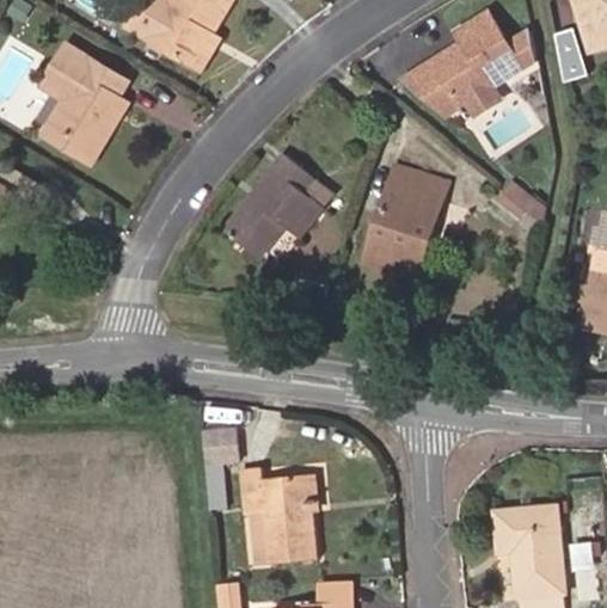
[(23,18),(31,4),(24,0),(13,0),(8,10),(23,18)]
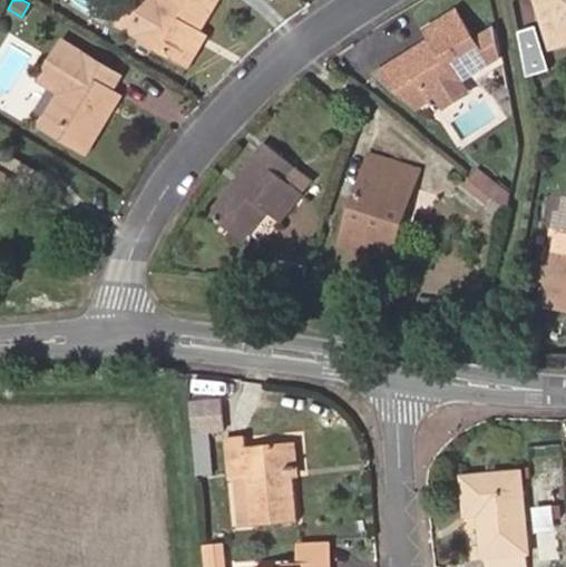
[(128,0),(117,21),(135,32),(153,0),(128,0)]
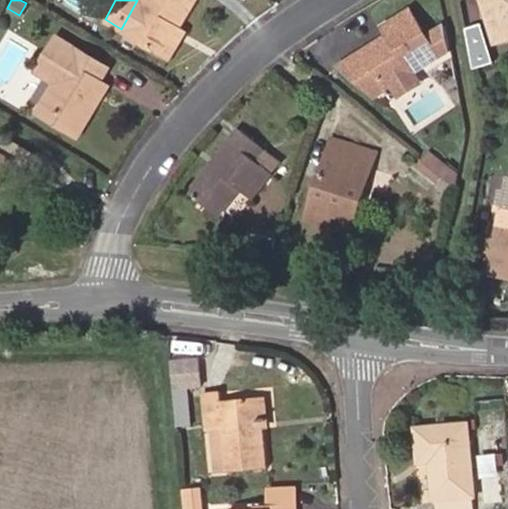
[(161,51),(177,23),(189,0),(137,0),(121,29),(161,51)]
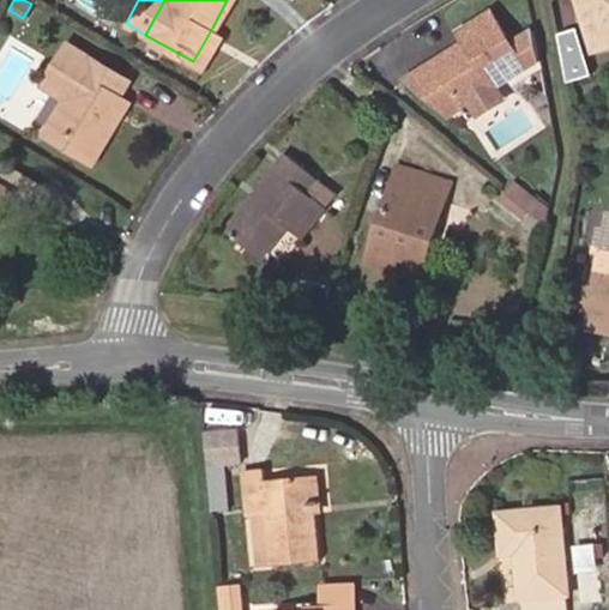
[(608,43),(608,0),(578,0),(595,49),(608,43)]
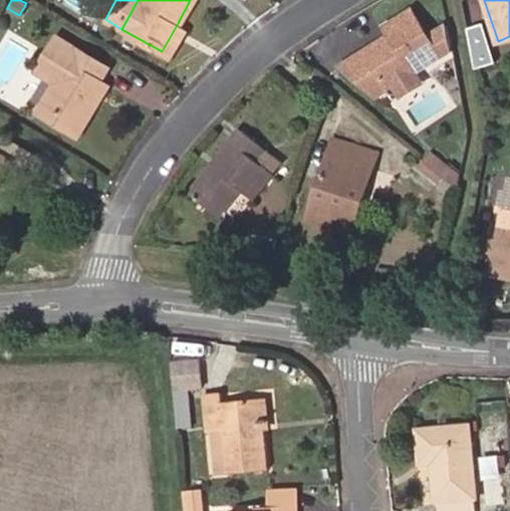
[(450,53),(445,25),(427,35),(411,11),(385,29),(389,36),(393,42),(367,58),(362,52),(339,66),(376,98),(388,91),(450,53)]
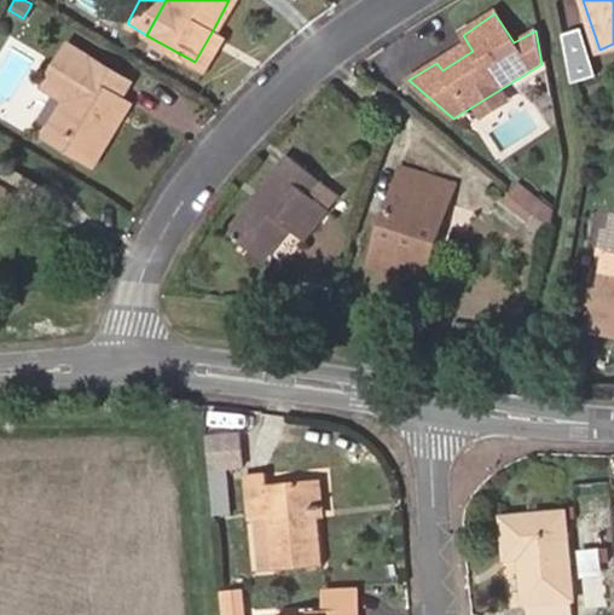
[(222,33),(214,28),(195,62),(203,67),(222,33)]
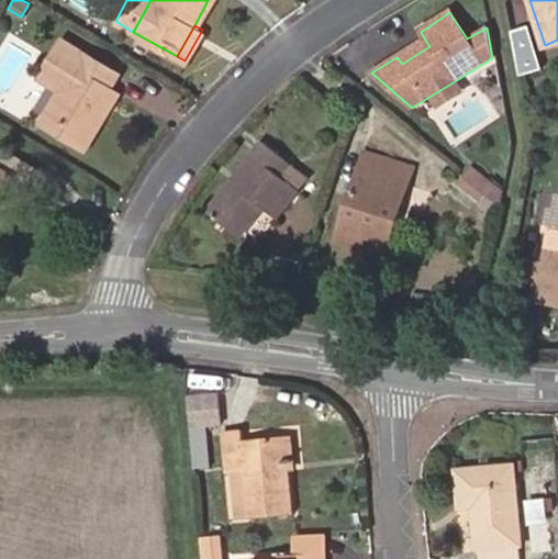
[(531,28),(509,32),(517,76),(538,73),(531,28)]
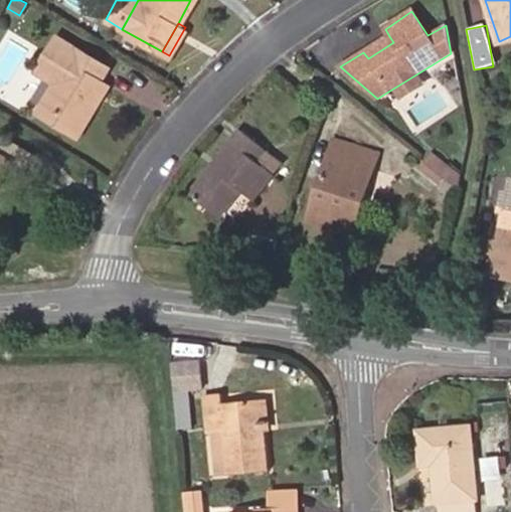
[(363,52),(368,58),(393,42),(389,36),(363,52)]
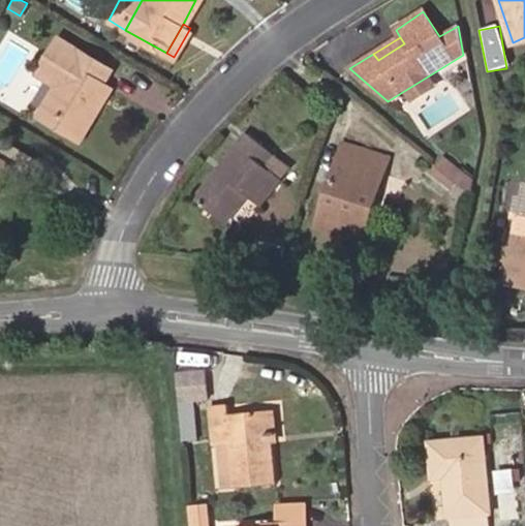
[(82,142),(101,109),(92,102),(103,83),(112,69),(79,51),(58,39),(37,75),(57,88),(40,117),(82,142)]
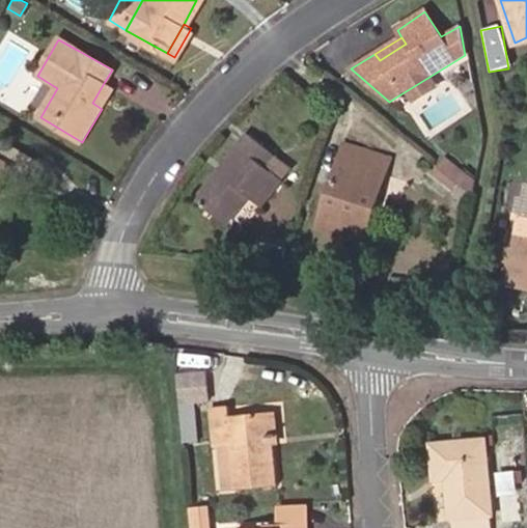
[(92,103),(102,109),(113,88),(104,83),(92,103)]
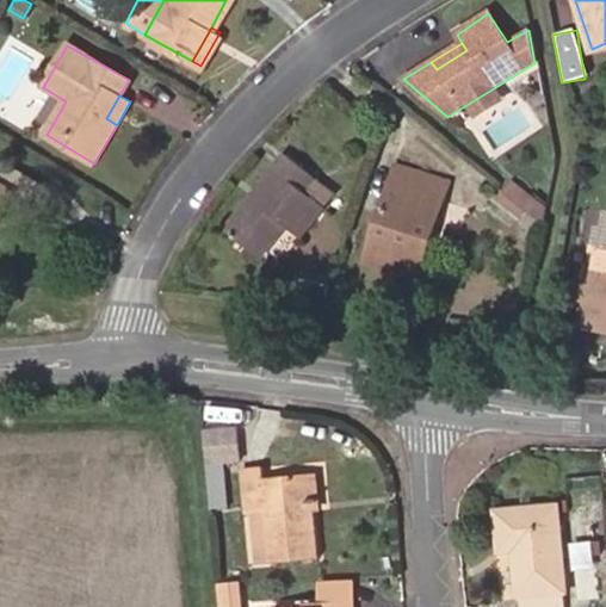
[(222,228),(257,256),(282,225),(296,236),(320,206),(301,190),(311,175),(284,153),(222,228)]
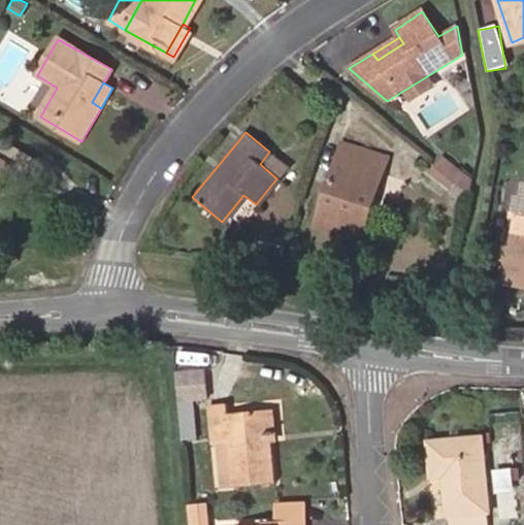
[(0,182),(9,164),(23,172),(31,157),(3,141),(0,146),(0,182)]
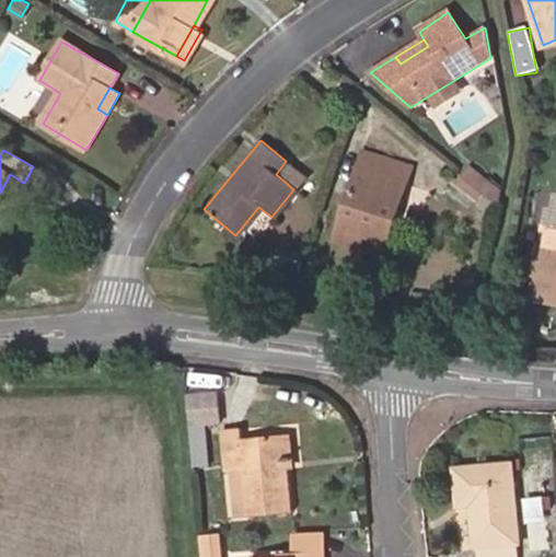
[(329,240),(379,256),(408,165),(360,150),(329,240)]
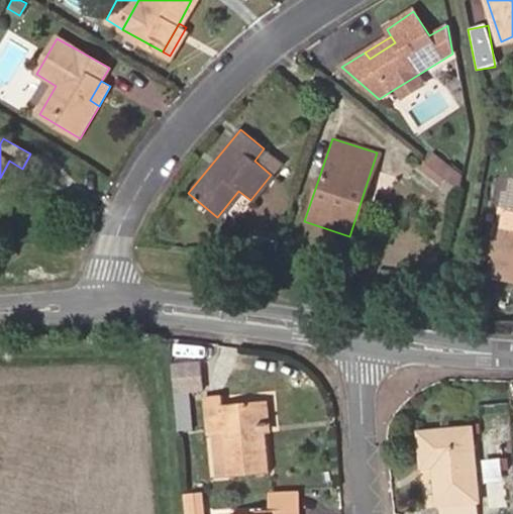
[(431,155),(425,163),(445,179),(451,172),(431,155)]
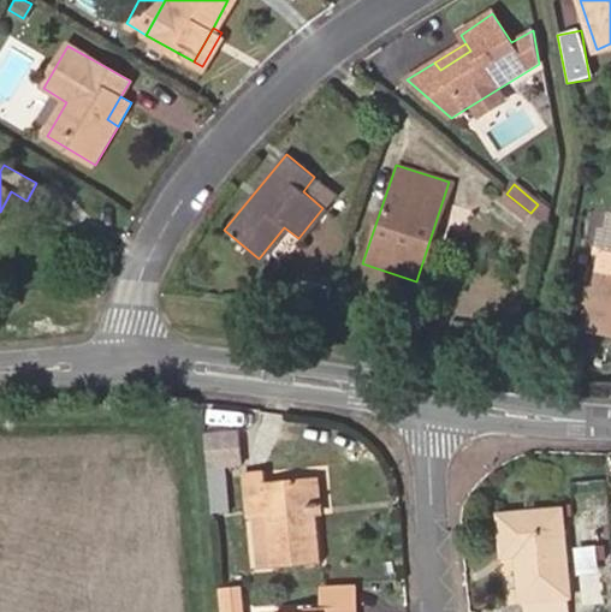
[(549,214),(538,205),(531,213),(546,226),(549,214)]
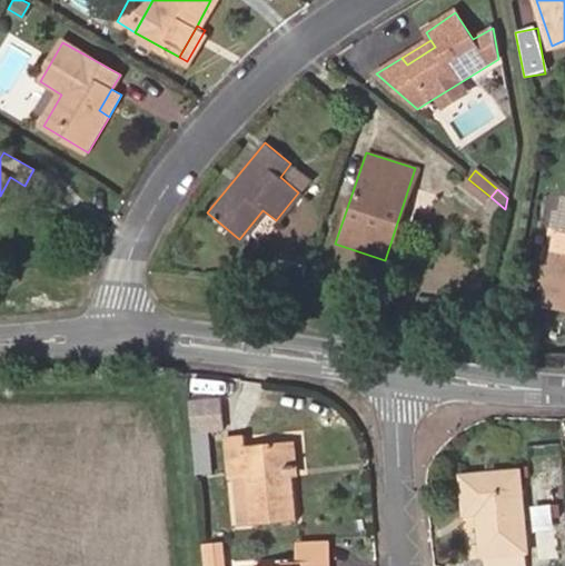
[(564,200),(557,199),(551,248),(542,304),(564,307),(564,200)]
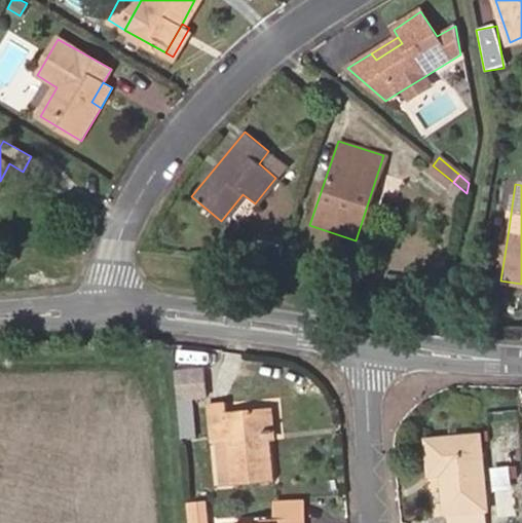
[(200,359),(173,362),(175,389),(202,386),(200,359)]
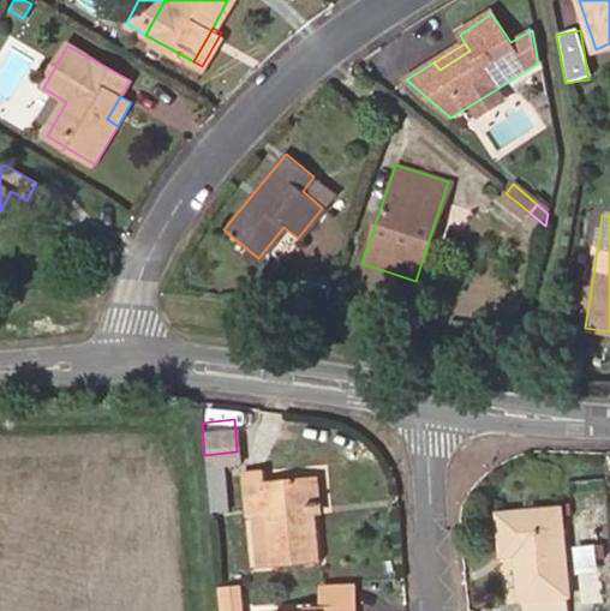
[(314,510),(310,474),(265,478),(263,466),(244,467),(247,515),(269,513),(274,563),(318,559),(314,510)]
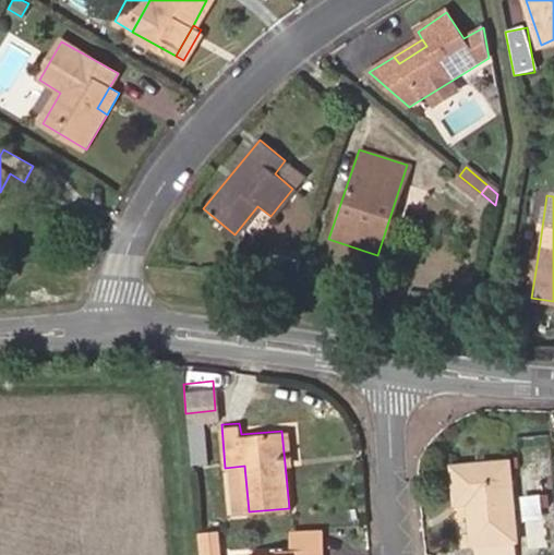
[(292,430),(281,431),(285,463),(297,463),(292,430)]
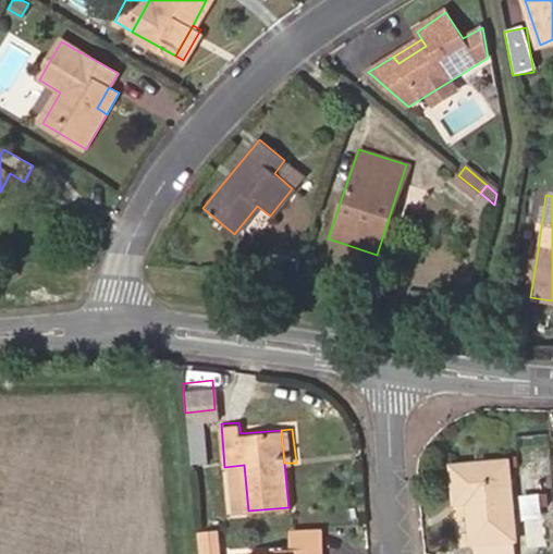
[(449,464),(453,500),(466,499),(470,541),(474,541),(474,553),(512,553),(511,538),(513,538),(506,458),(449,464)]
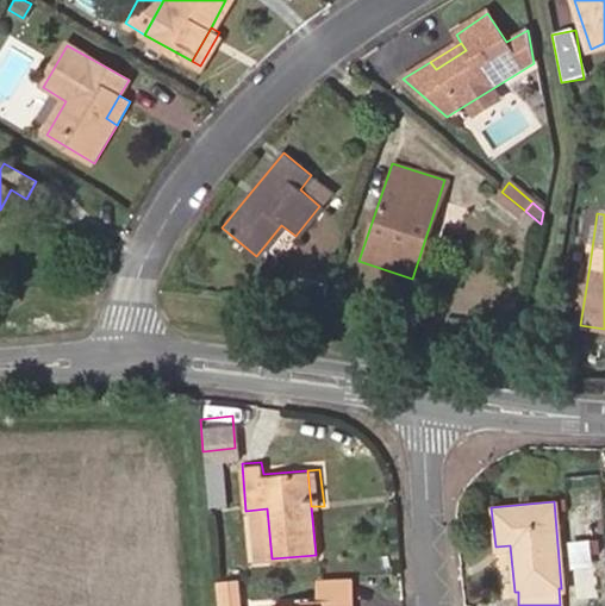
[(575,586),(603,582),(594,533),(568,538),(575,586)]
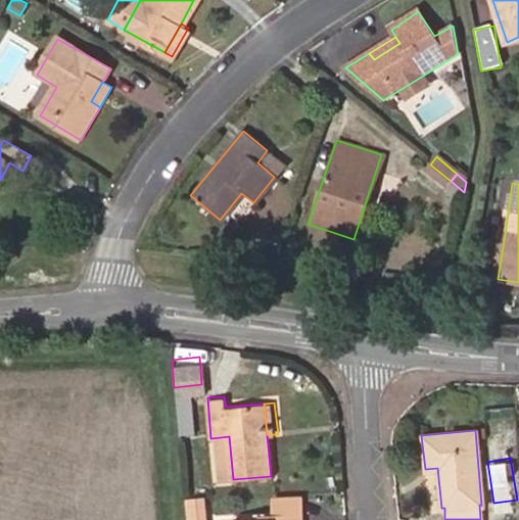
[(204,519),(203,498),(184,499),(186,519),(204,519)]
